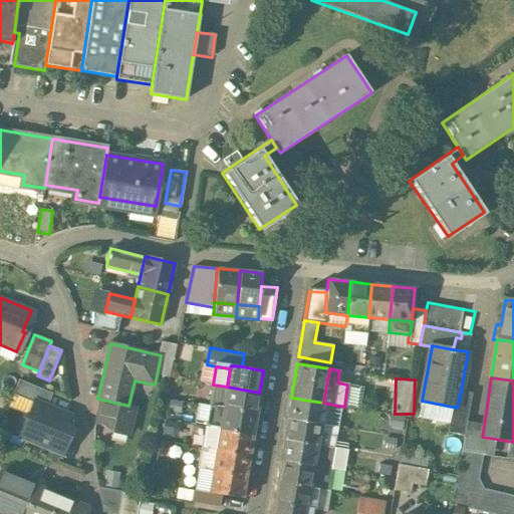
[(52,394),(19,379),(13,394),(35,403),(35,402),(47,407),(52,394)]
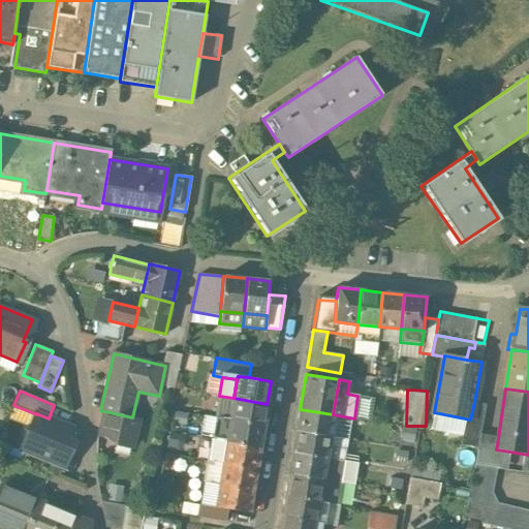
[(267,404),(234,398),(230,419),(263,426),(267,404)]
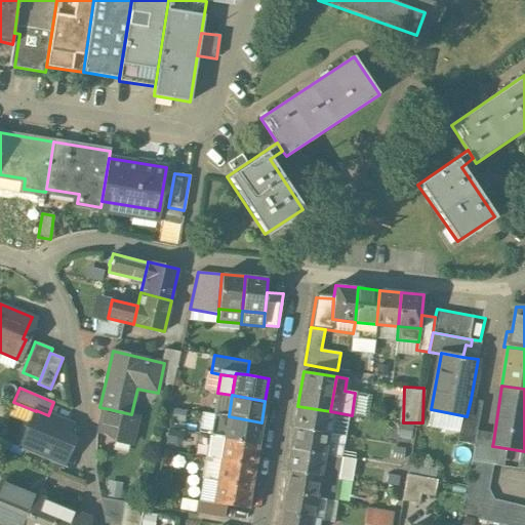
[(471,399),(467,416),(461,415),(457,441),(475,444),(476,439),(482,401),(471,399)]
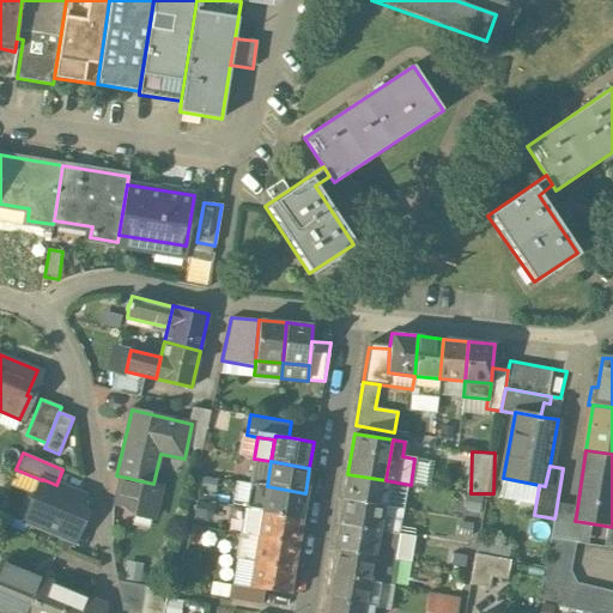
[(386,480),(347,474),(343,499),(382,505),(386,480)]
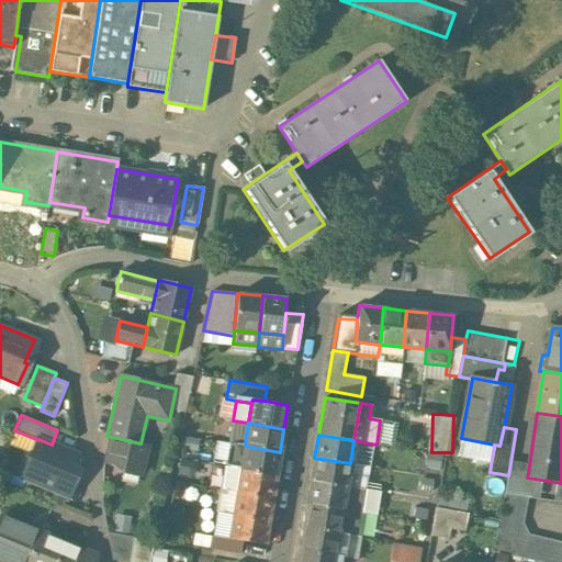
[(141,444),(112,437),(107,462),(119,464),(123,471),(139,475),(145,450),(141,444)]
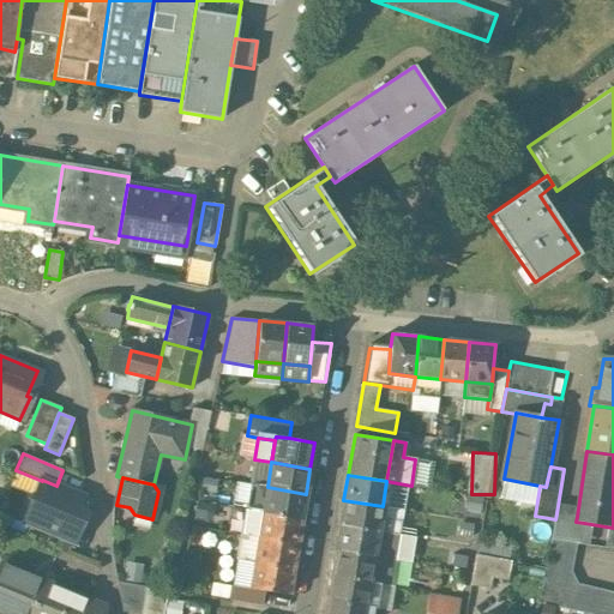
[(56,486),(42,480),(42,481),(35,498),(32,497),(29,498),(23,513),(24,517),(26,518),(25,522),(73,542),(83,519),(80,511),(77,510),(82,497),(56,486)]
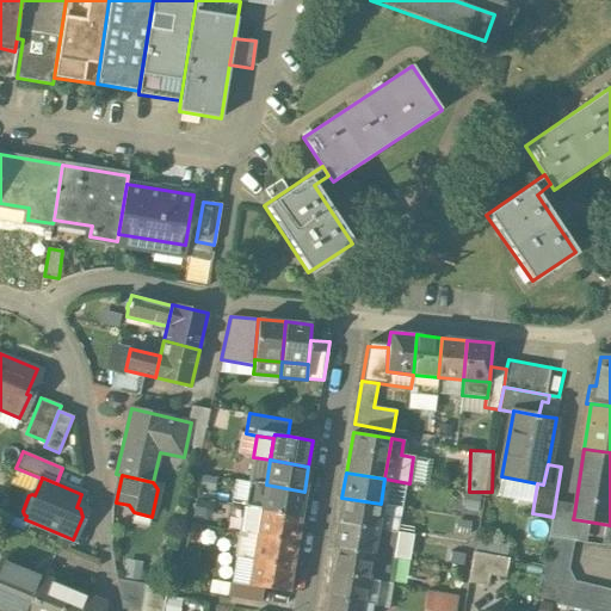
[(304,492),(266,485),(261,510),(300,516),(304,492)]
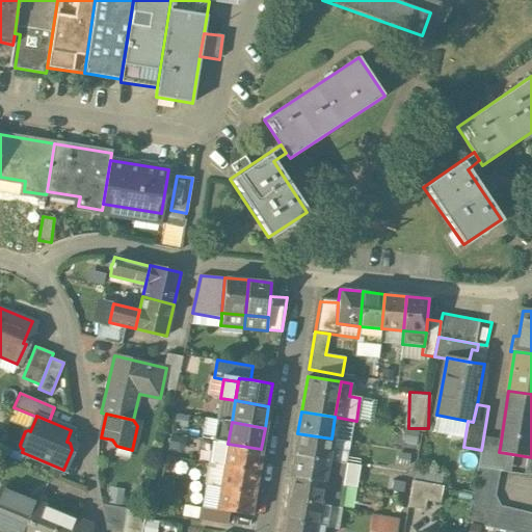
[(331,439),(297,433),(294,455),(327,460),(329,449),(331,439)]
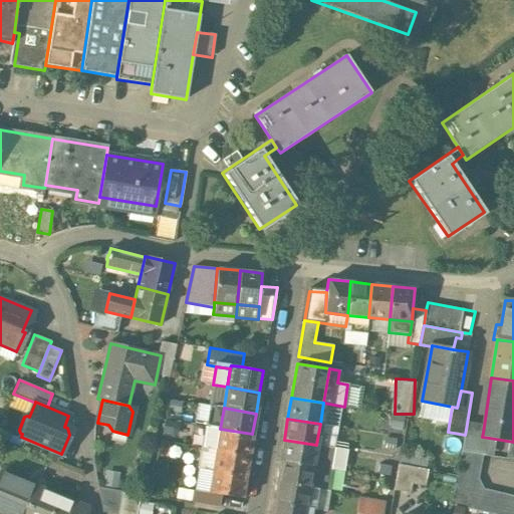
[(252,434),(220,429),(217,450),(249,455),(252,434)]
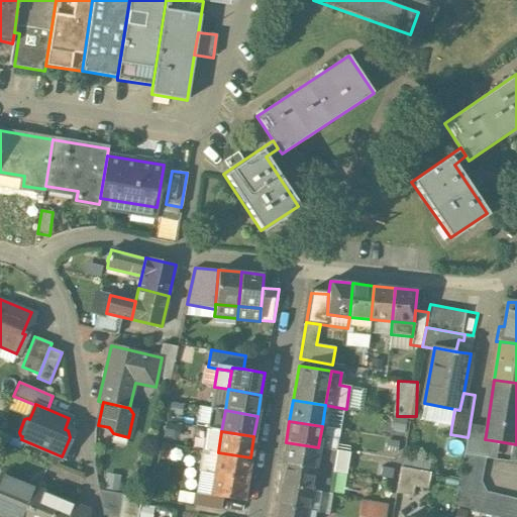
[(486,435),(469,432),(468,437),(464,454),(486,457),(489,458),(492,440),(485,439),(486,435)]
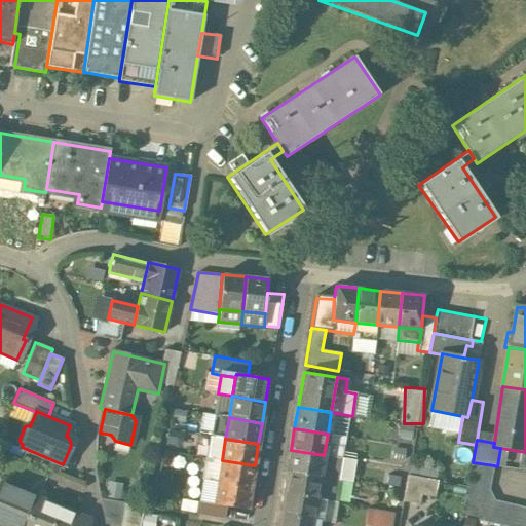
[(343,447),(326,444),(324,455),(340,458),(343,447)]
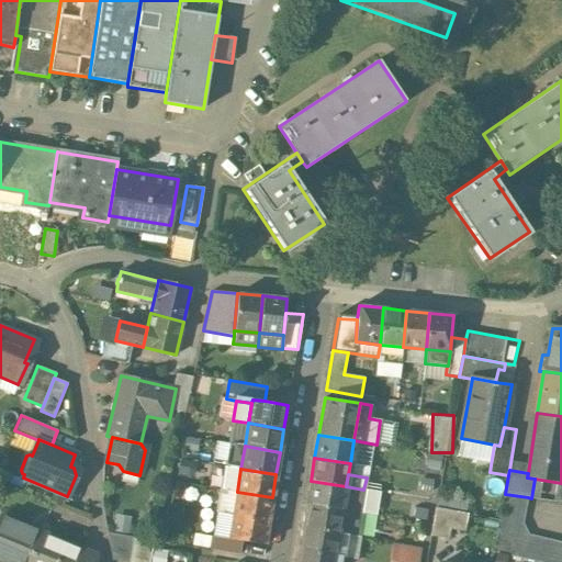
[(346,486),(311,481),(306,504),(343,509),(346,486)]
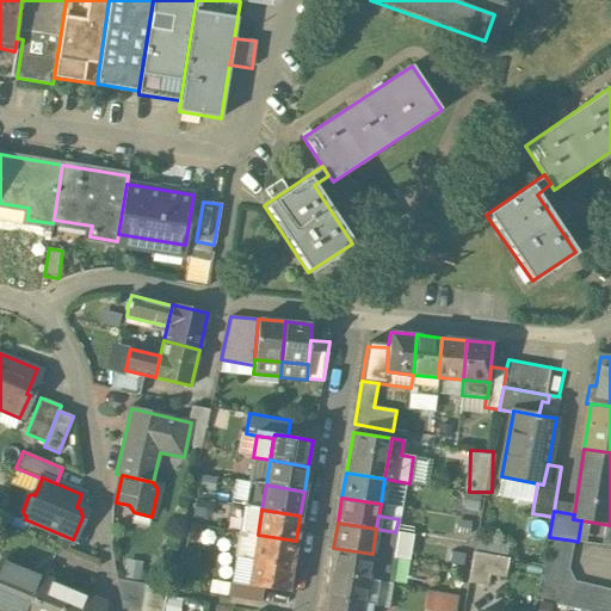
[(296,541),(258,535),(253,560),(291,566),(296,541)]
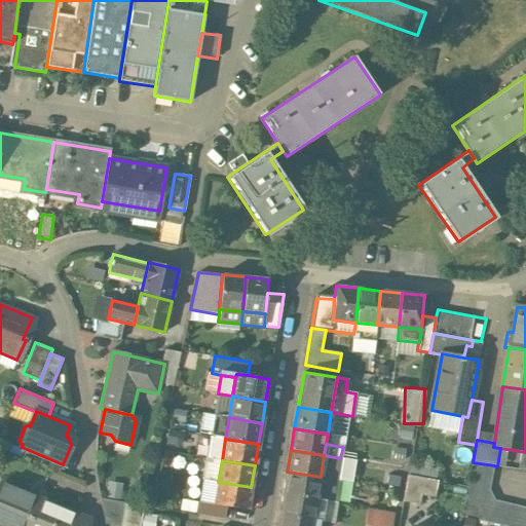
[(525,525),(525,506),(495,500),(490,489),(494,465),(473,462),(472,462),(461,517),(503,525),(525,525)]
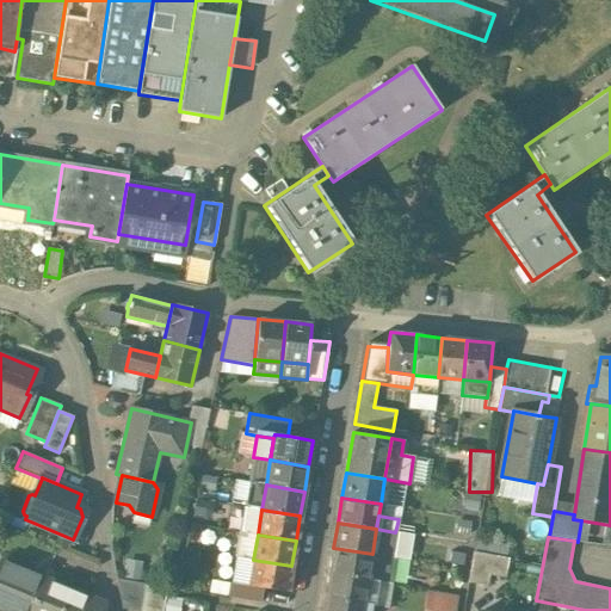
[(372,554),(333,548),(329,573),(368,579),(372,554)]
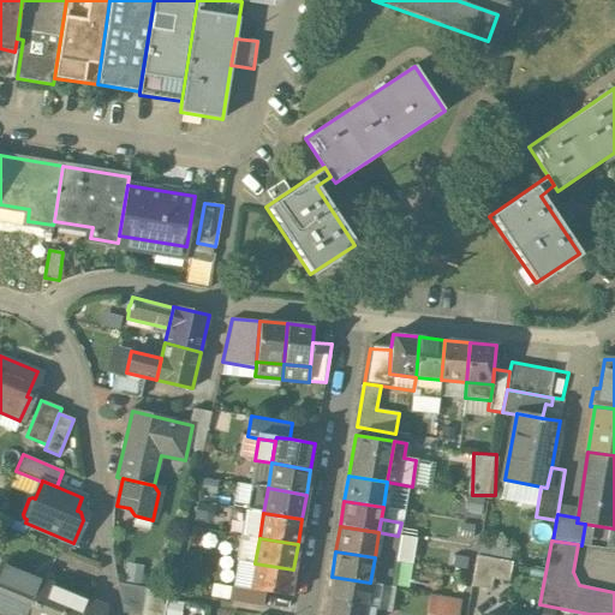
[(512,562),(477,555),(471,586),(490,590),(493,579),(508,581),(512,562)]
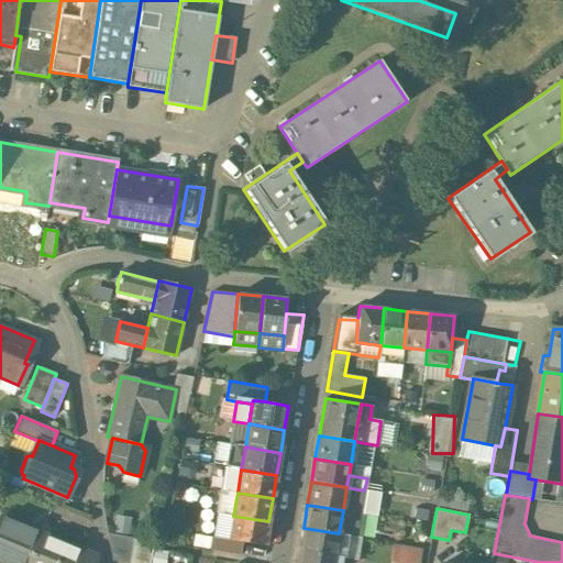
[(268,521),(233,516),(230,540),(265,545),(268,521)]
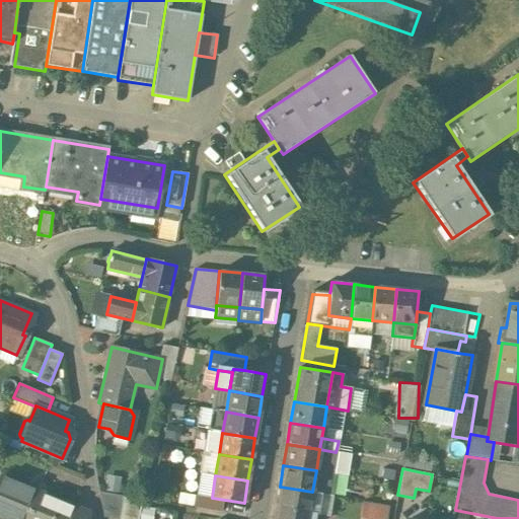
[(26,518),(38,492),(0,476),(0,517),(4,518),(26,518)]
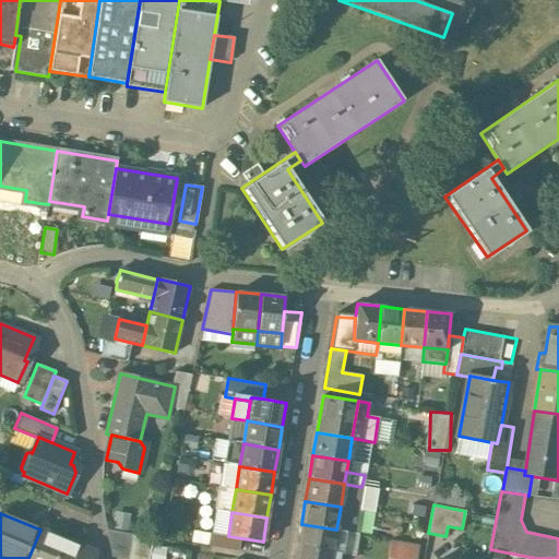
[(336,530),(301,524),(297,547),(317,550),(314,558),(337,558),(339,554),(354,556),(357,533),(336,530)]
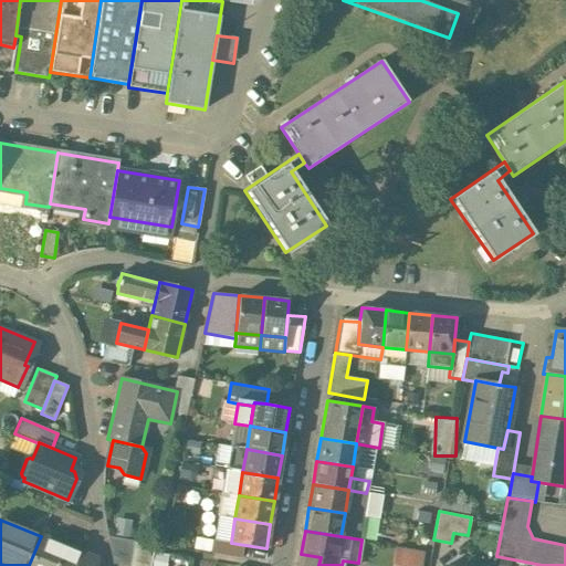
[(76,565),(83,554),(41,536),(29,565),(76,565)]
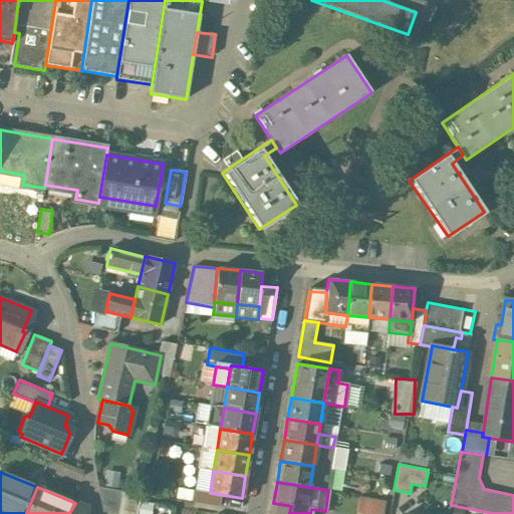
[(117,513),(121,491),(98,487),(102,512),(112,513),(117,513)]
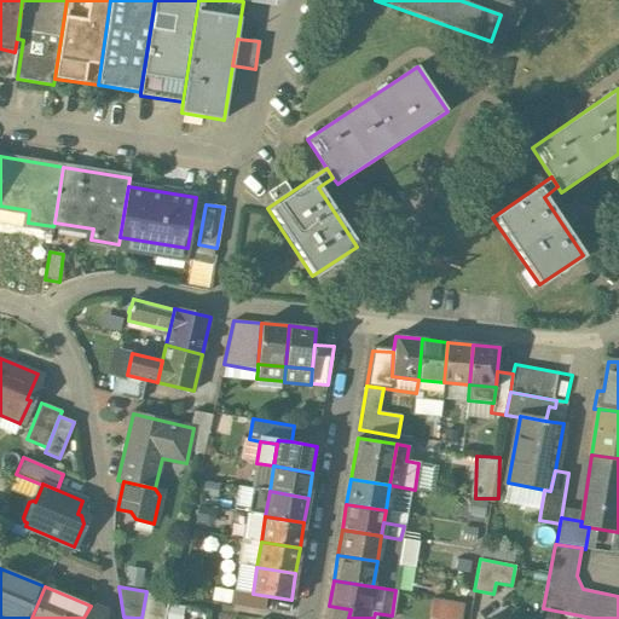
[(165,618),(171,595),(146,591),(142,618),(165,618)]
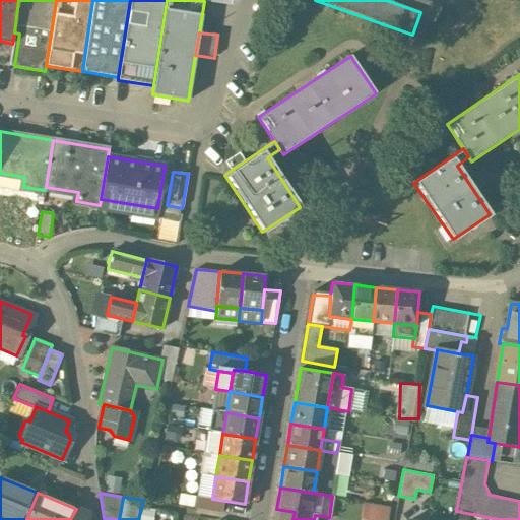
[(387,519),(390,509),(363,504),(360,519),(387,519)]
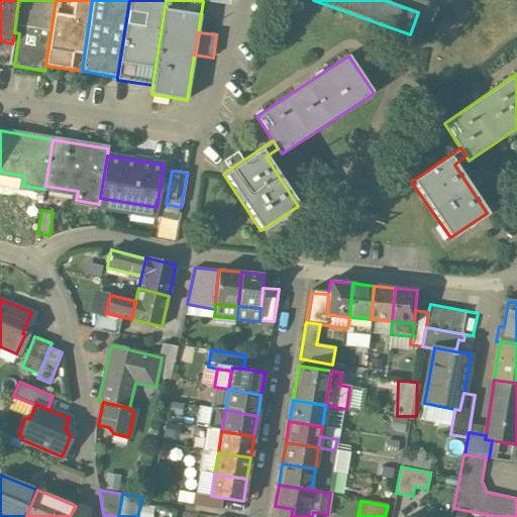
[(87,516),(90,511),(76,506),(70,516),(87,516)]
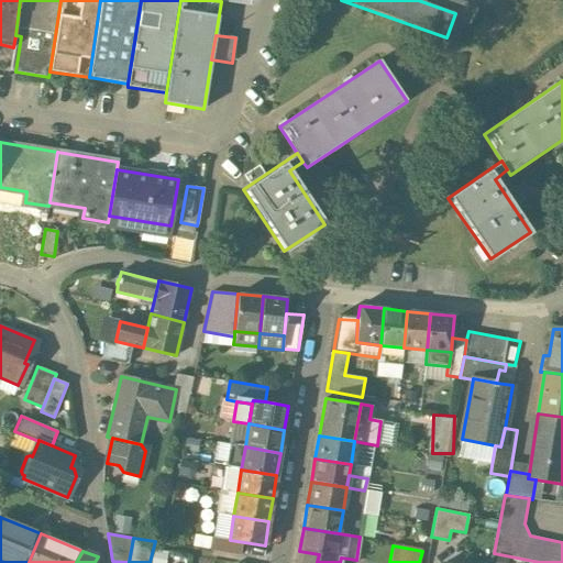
[(317,562),(319,554),(299,551),(297,562),(317,562)]
